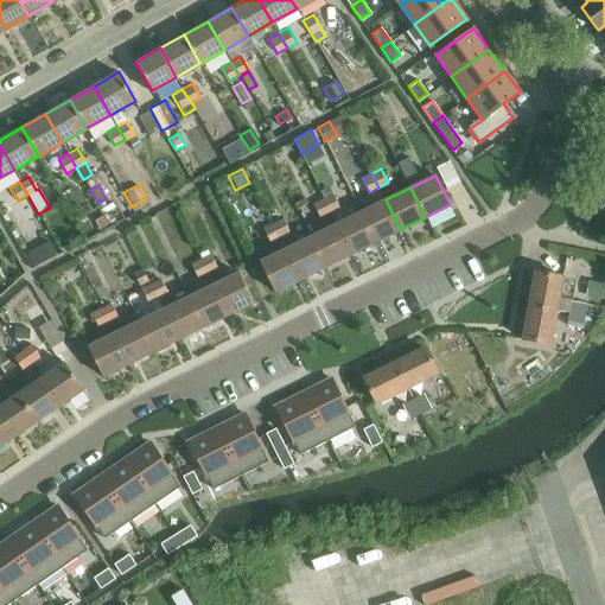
[(322,197),(329,212),(338,208),(331,192),(322,197)]
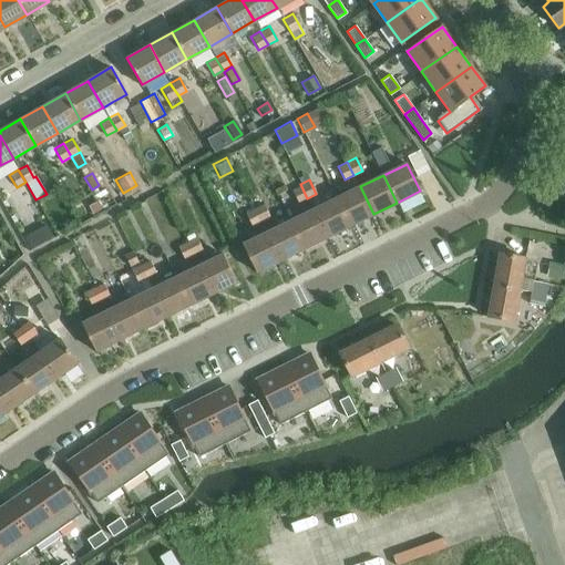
[(307,198),(300,184),(291,188),(298,203),(307,198)]
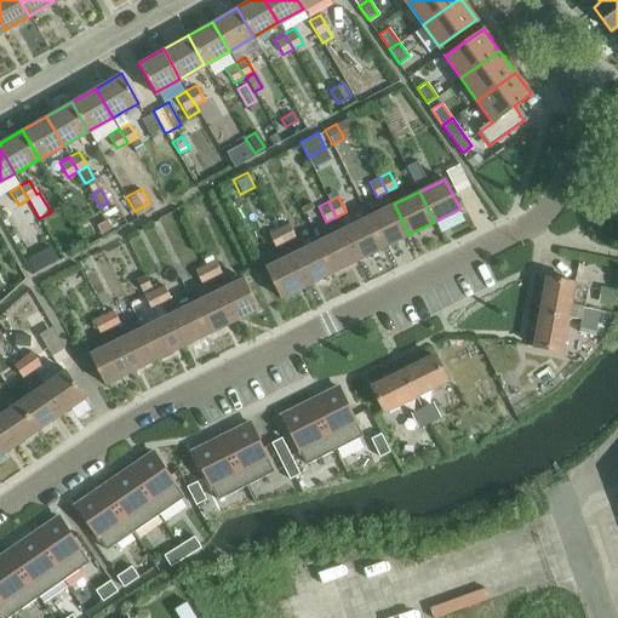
[(408,234),(394,204),(368,217),(383,246),(408,234)]
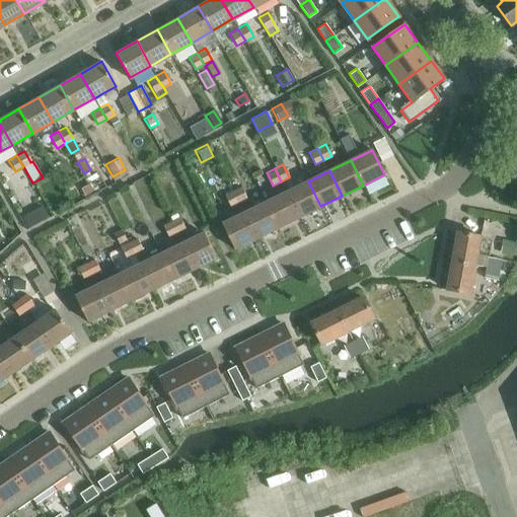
[(320,206),(308,181),(287,192),(299,217),(320,206)]
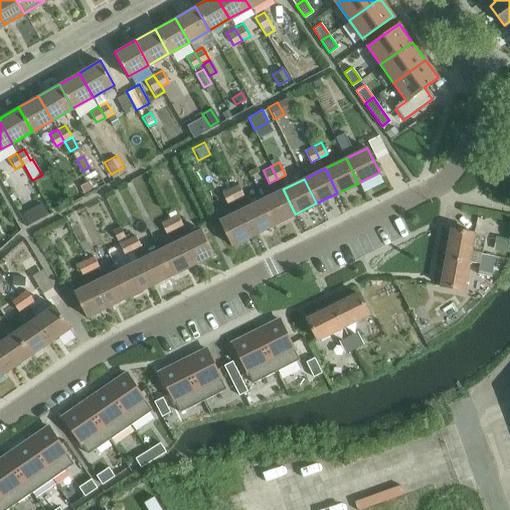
[(85,181),(78,185),(82,192),(89,188),(85,181)]
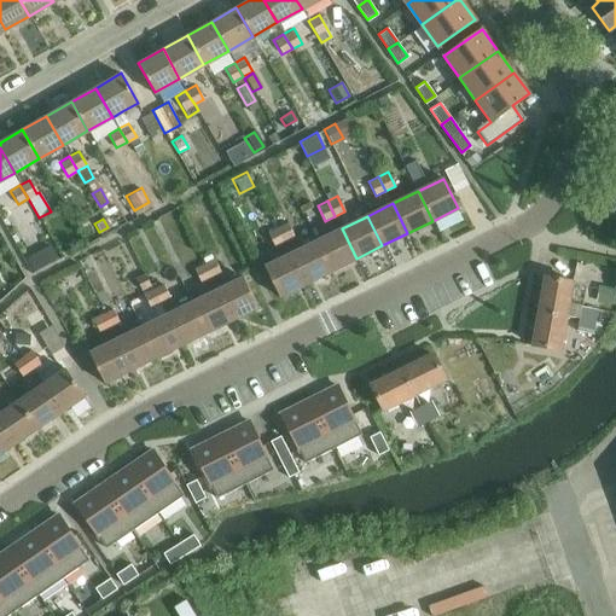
[(277,227),(284,242),(294,236),(286,221),(277,227)]
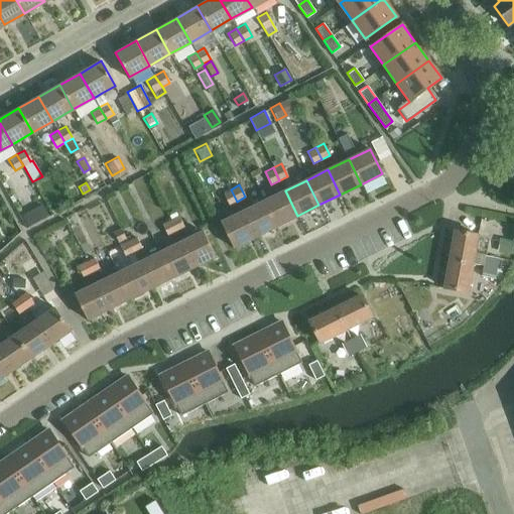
[(237,202),(231,189),(222,194),(228,206),(237,202)]
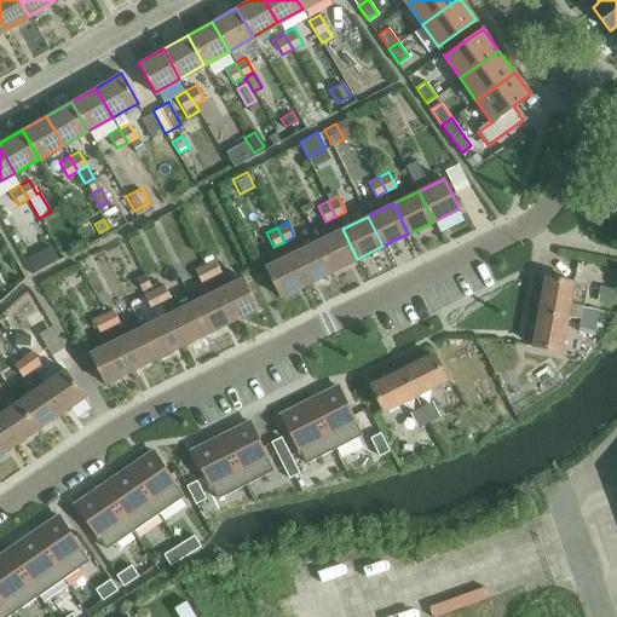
[(357,259),(342,229),(317,241),(332,271),(357,259)]
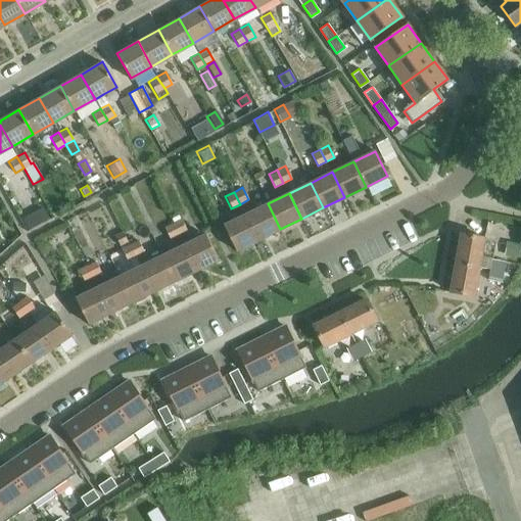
[(280,229),(268,203),(246,214),(258,239),(280,229)]
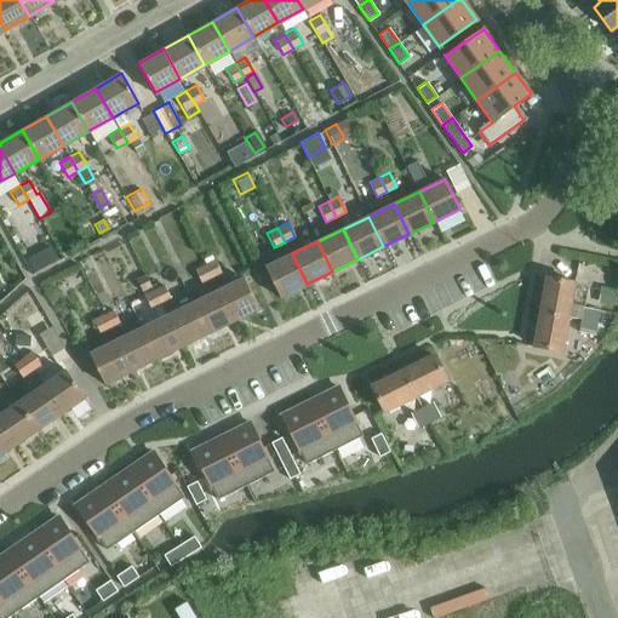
[(50,245),(41,250),(50,264),(58,259),(50,245)]
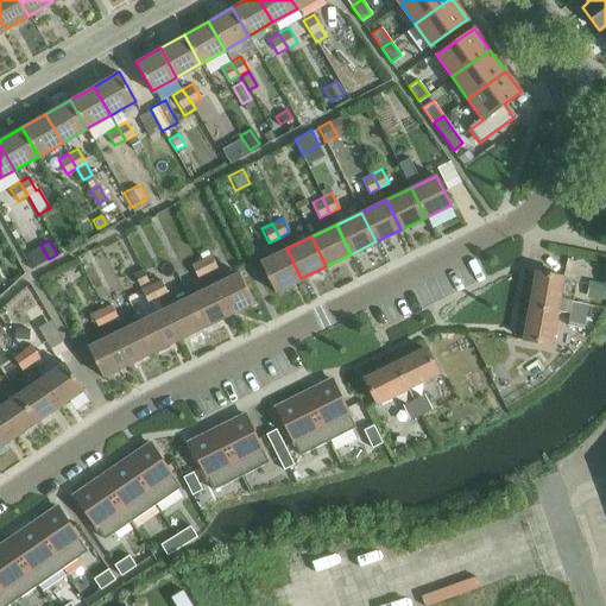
[(301,278),(286,248),(262,262),(276,291),(301,278)]
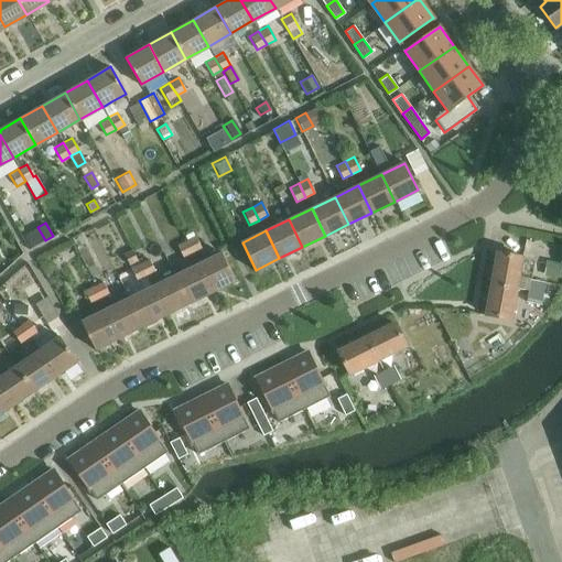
[(185,239),(192,252),(201,249),(194,235),(185,239)]
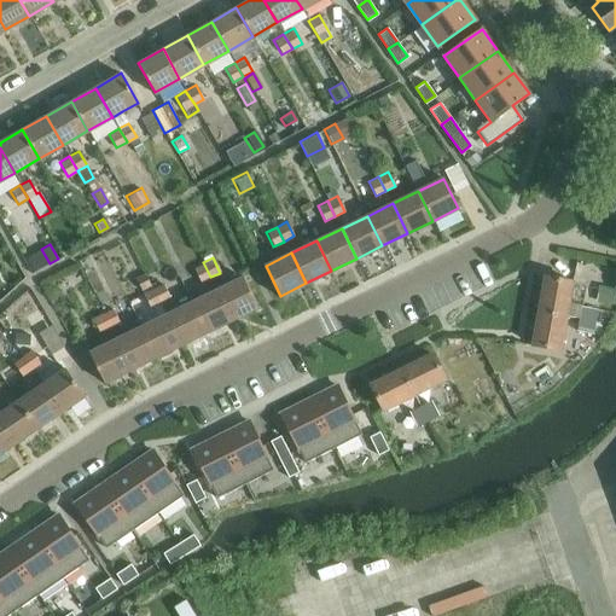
[(210,277),(203,262),(193,267),(201,282),(210,277)]
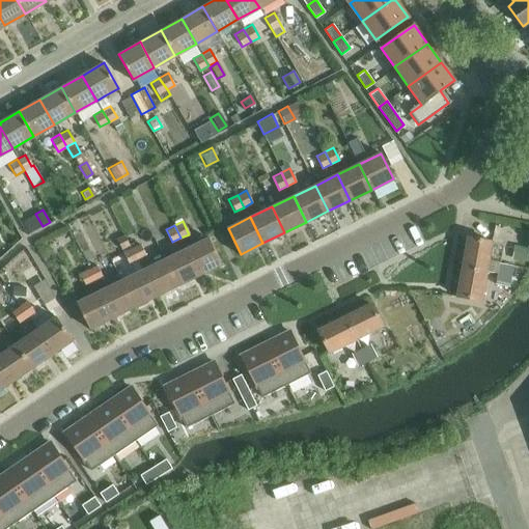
[(116,239),(121,248),(128,245),(123,234),(116,239)]
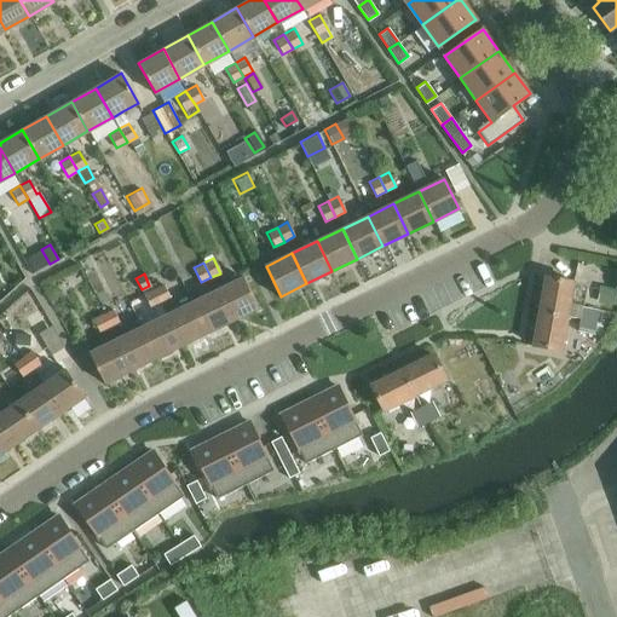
[(217,290),(231,321),(258,307),(242,277),(217,290)]
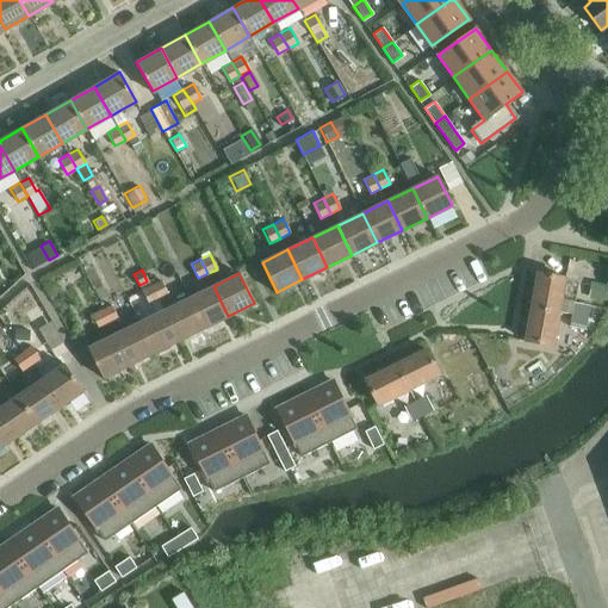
[(538,273),(532,306),(557,311),(563,278),(538,273)]
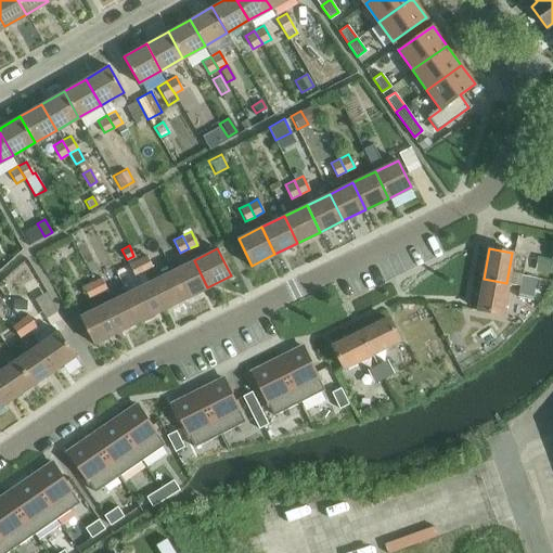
[(137,258),(162,309),(184,298),(171,271),(150,282),(143,271),(152,267),(145,254),(137,258)]
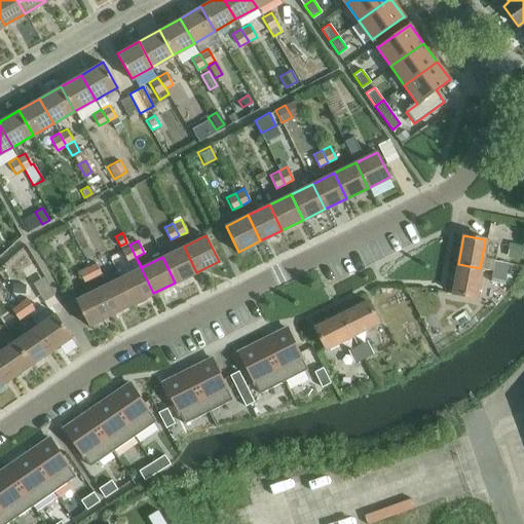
[(119,278),(132,304),(153,293),(129,245),(120,249),(132,272),(119,278)]
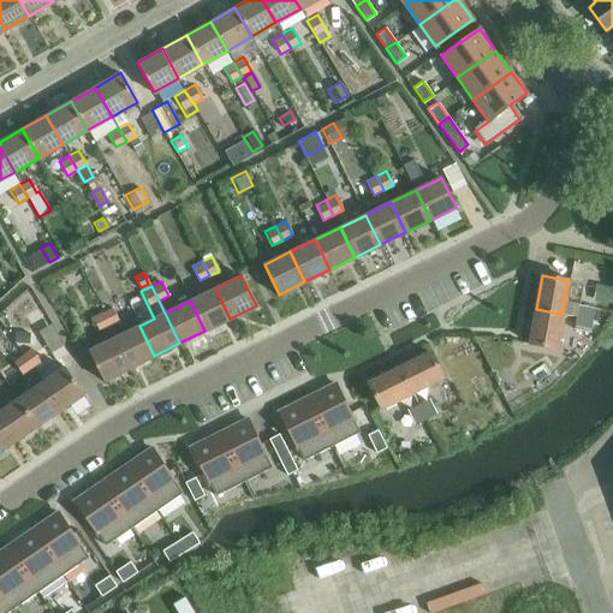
[(190,301),(204,331),(230,319),(215,289),(190,301)]
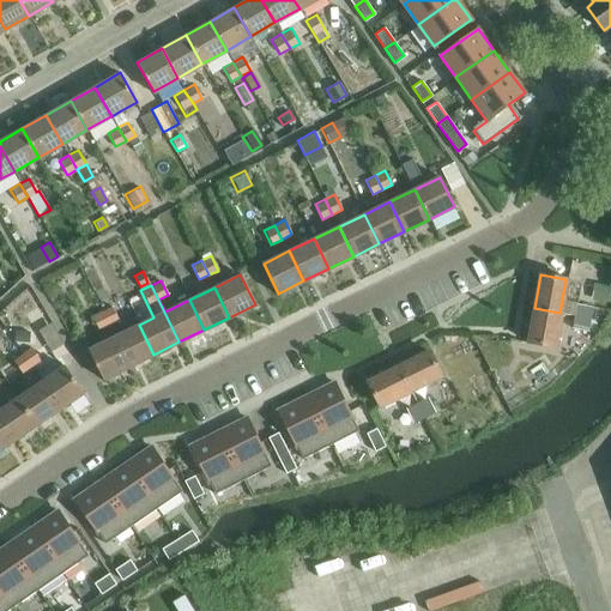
[(101,309),(108,325),(119,320),(108,298),(97,303),(101,309)]
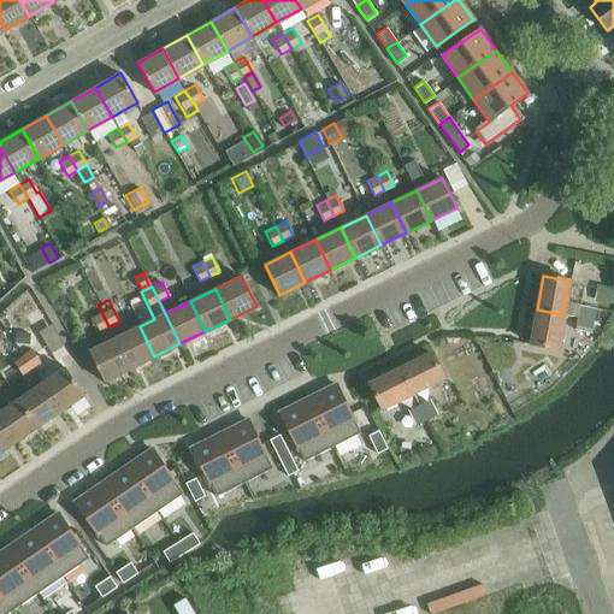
[(578,303),(576,317),(592,320),(595,307),(578,303)]
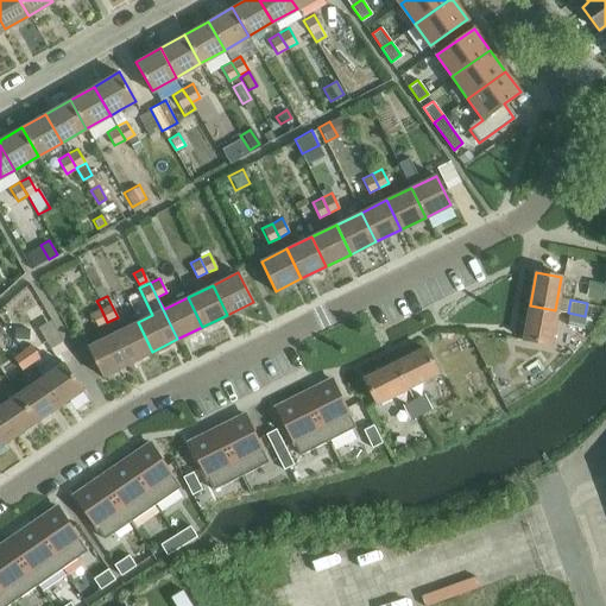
[(555,310),(530,305),(523,339),(549,343),(555,310)]
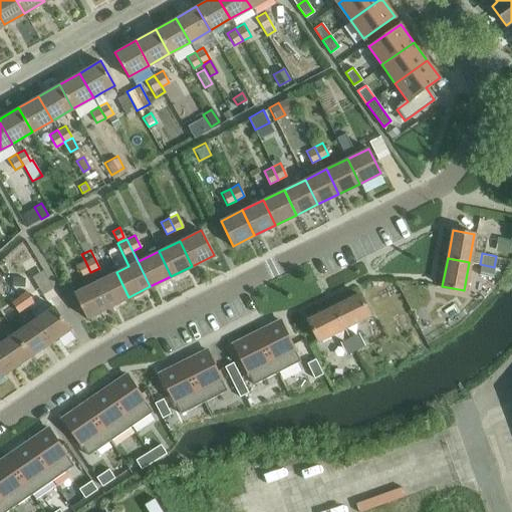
[(90,272),(84,259),(76,263),(81,276),(90,272)]
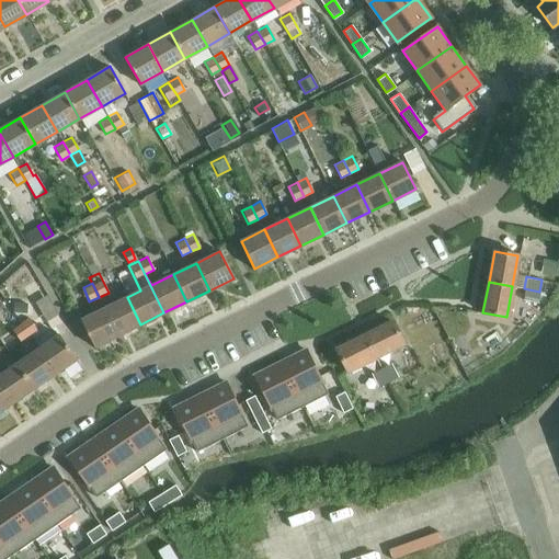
[(524,288),(522,299),(538,301),(539,292),(524,288)]
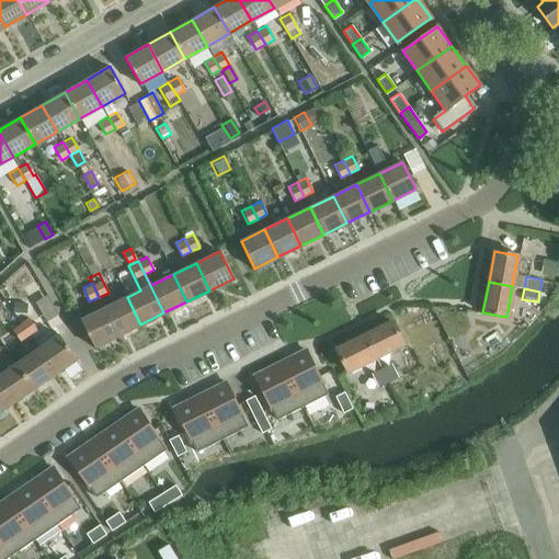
[(105,308),(118,335),(140,324),(127,297),(105,308)]
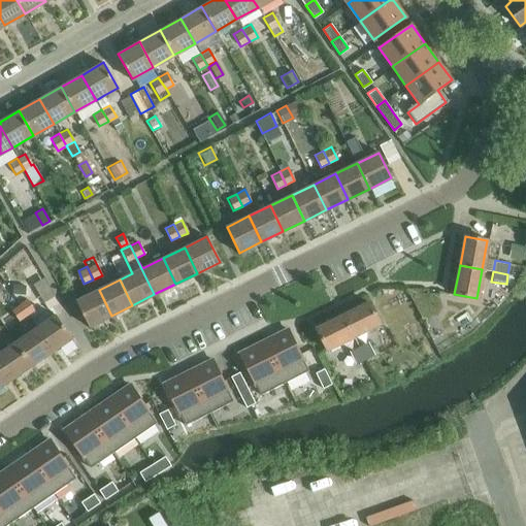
[(12,285),(11,294),(24,295),(25,286),(12,285)]
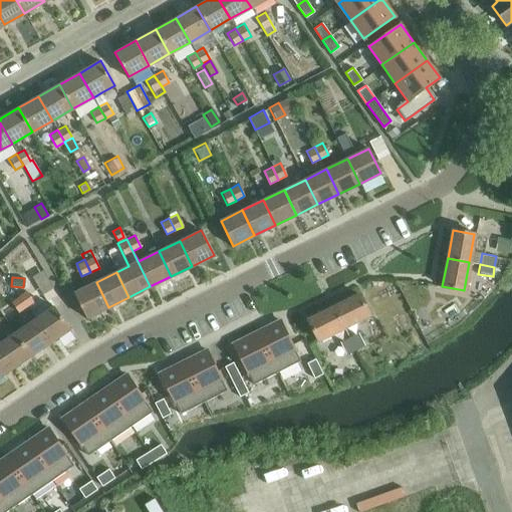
[(108,307),(96,282),(74,293),(86,317),(108,307)]
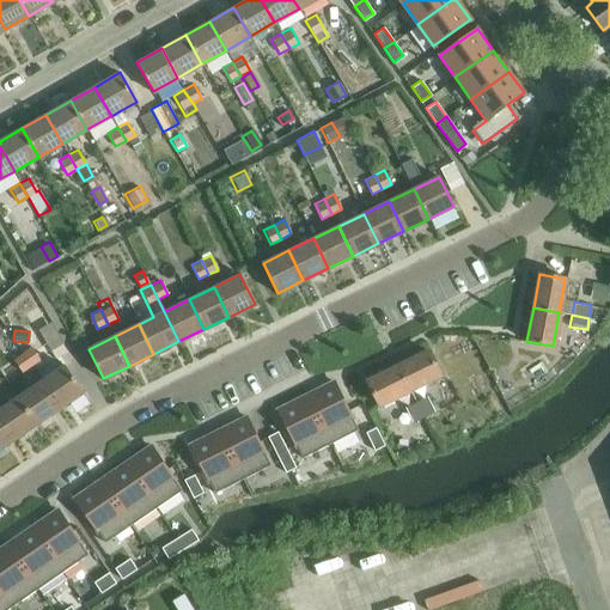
[(30,346),(22,352),(31,366),(40,360),(30,346)]
